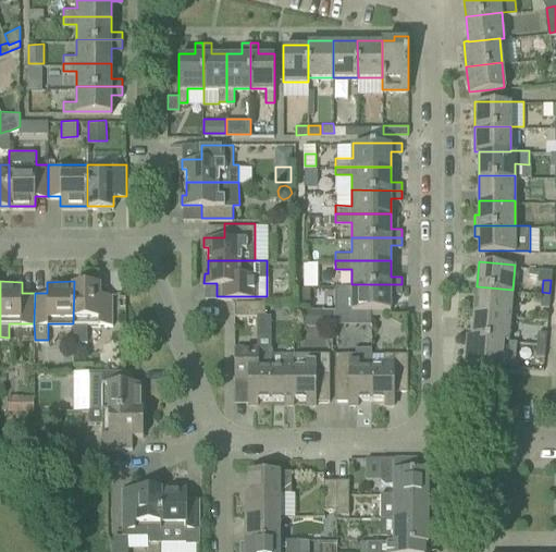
[(87,323),(91,323),(113,323),(113,293),(100,293),(100,281),(74,281),(73,323),(73,341),(87,340),(87,323)]
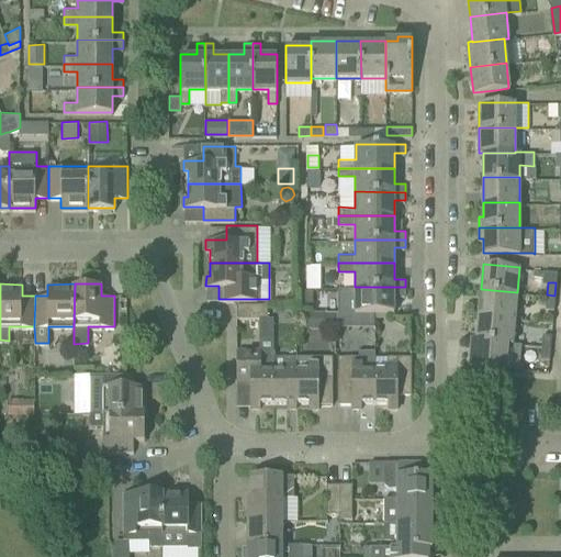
[(338,311),(348,311),(372,311),(394,311),(394,296),(404,296),(405,287),(355,287),(338,287),(338,302),(338,311)]
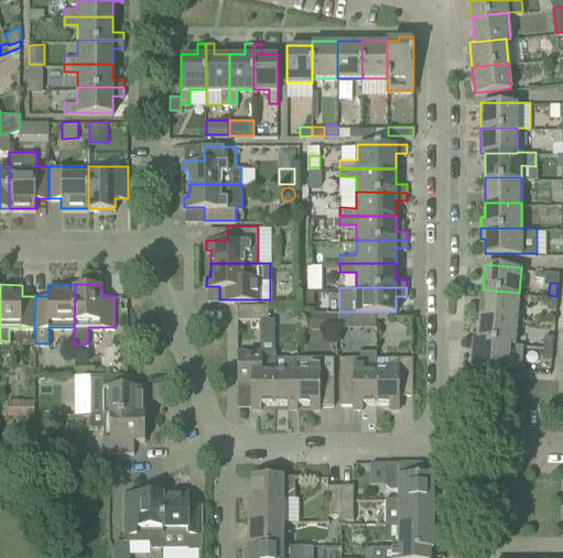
[(483,290),(480,315),(517,318),(519,293),(483,290)]
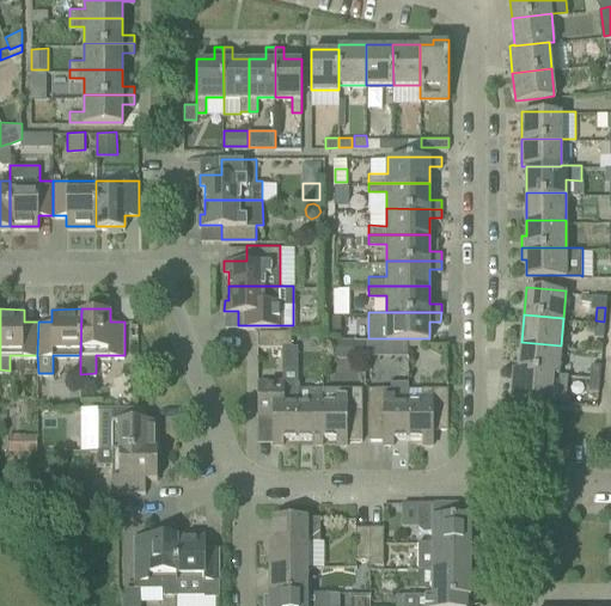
[(310,317),(310,329),(323,329),(323,317),(310,317)]
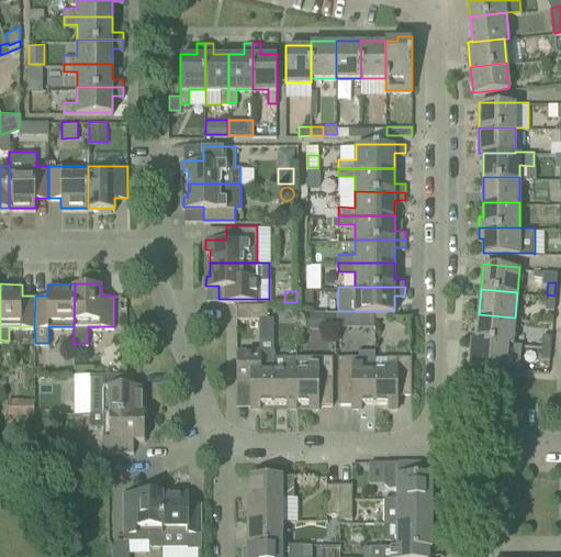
[(301,298),(301,307),(313,307),(313,298),(301,298)]
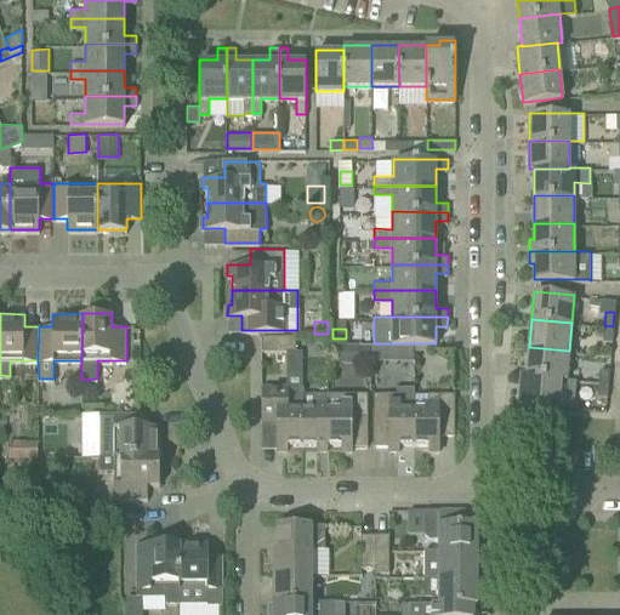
[(262,334),(262,349),(286,349),(296,349),(296,334),(262,334)]
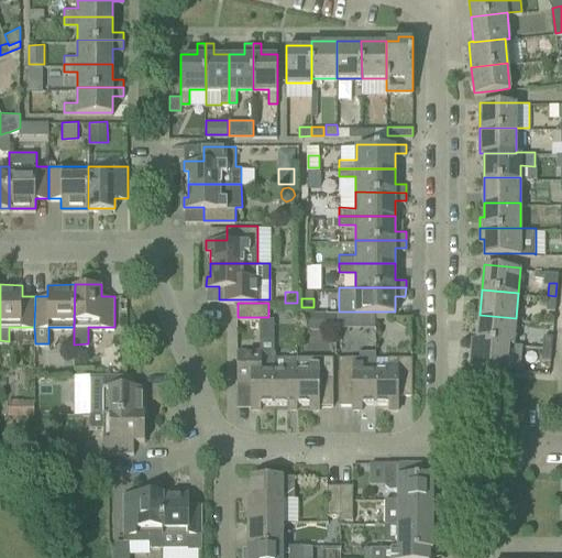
[(326,327),(335,327),(335,312),(326,312),(326,327)]
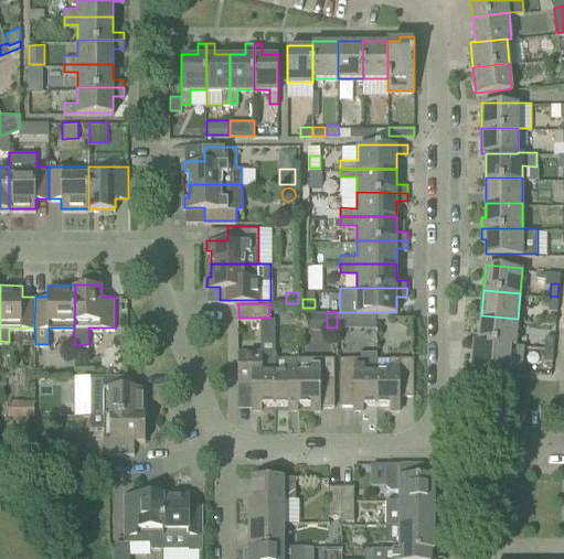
[(481,315),(479,340),(515,344),(518,319),(481,315)]
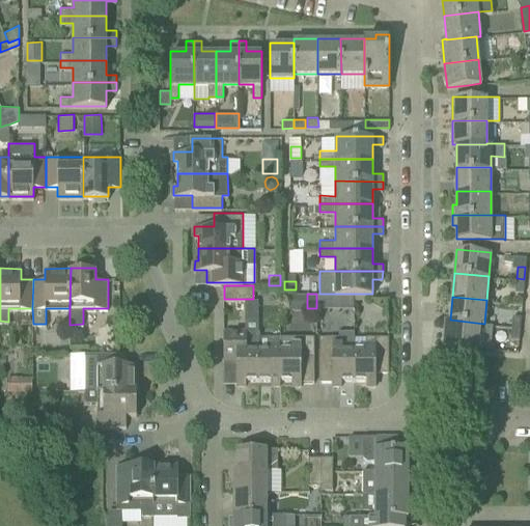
[(253,299),(245,299),(245,313),(258,313),(258,299),(253,299)]
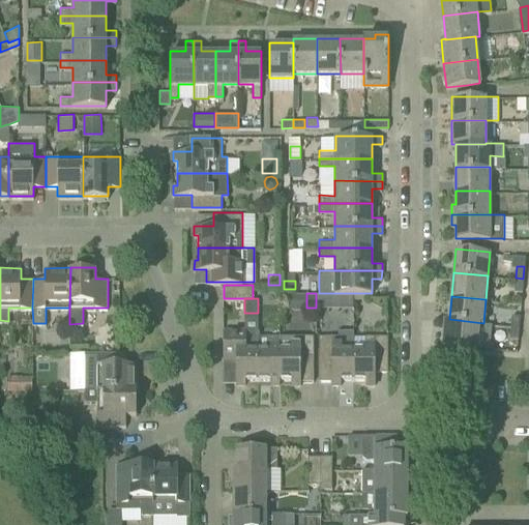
[(449,319),(445,318),(442,343),(477,346),(486,347),(490,347),(492,324),(483,323),(449,319)]
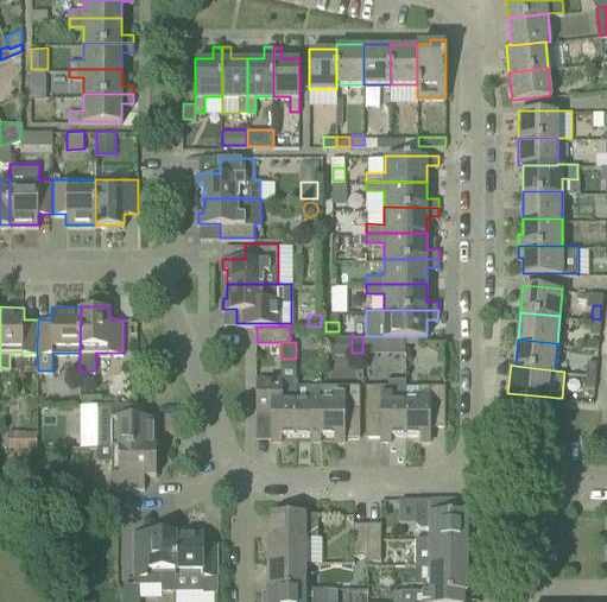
[(405,433),(406,398),(406,376),(390,376),(390,384),(366,384),(366,435),(380,435),(380,438),(391,438),(391,433),(405,433)]
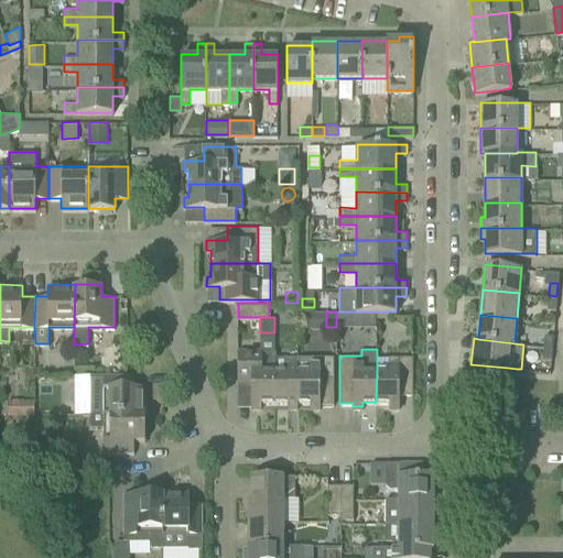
[(260,350),(238,350),(238,386),(251,386),(251,406),(261,406),(261,402),(274,402),(274,354),(274,350),(260,350)]
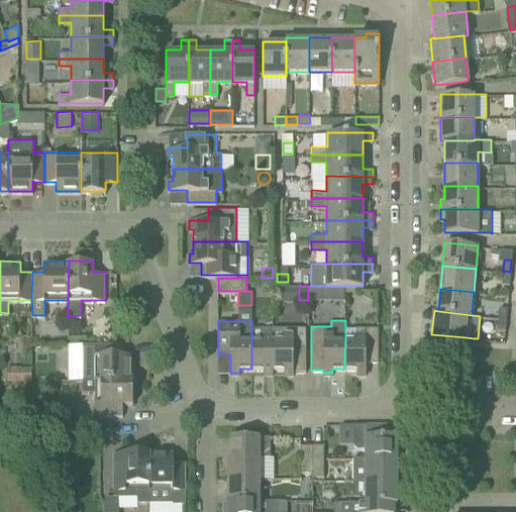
[(273,373),(273,369),(273,325),(251,325),(251,369),(264,369),(264,373),(273,373)]
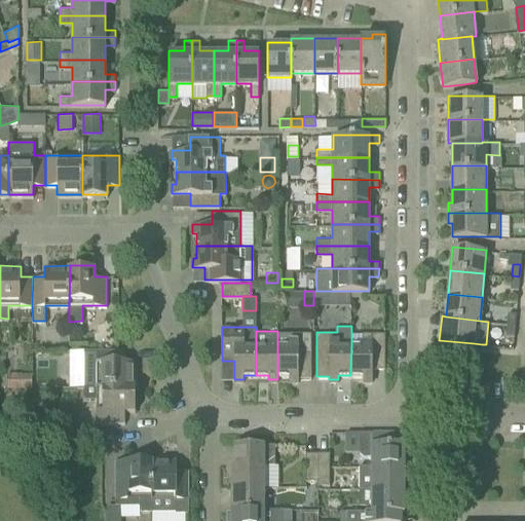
[(277,331),(277,375),(290,375),(290,379),(299,379),(299,376),(311,376),(311,331),(284,331),(277,331)]
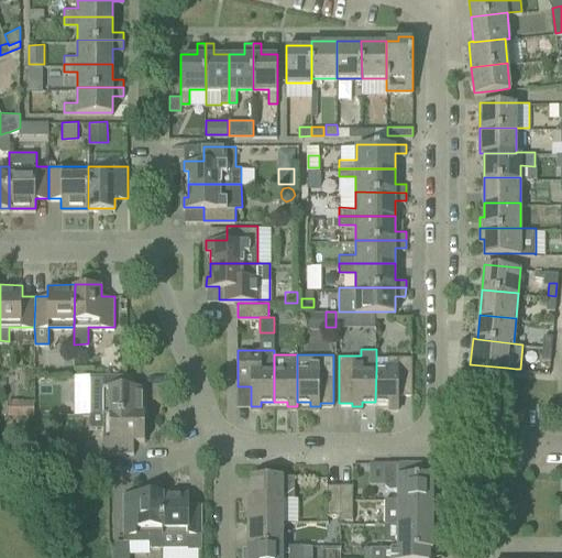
[(388,369),(376,369),(375,402),(388,402),(388,406),(399,406),(398,394),(412,394),(412,356),(388,356),(388,369)]
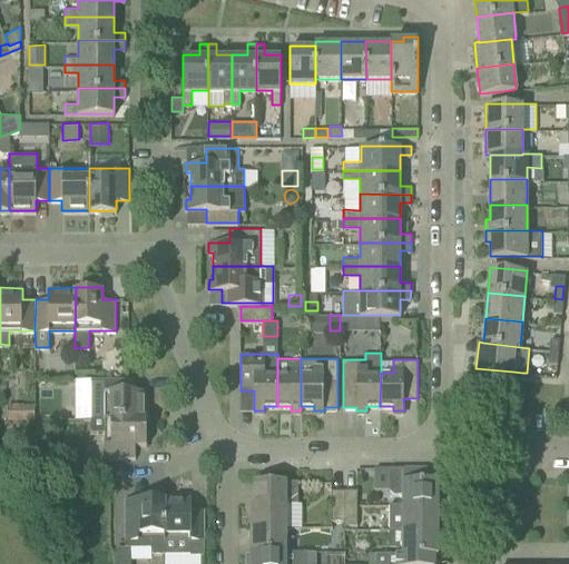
[(91,376),(91,416),(147,416),(147,389),(136,389),(136,376),(91,376)]
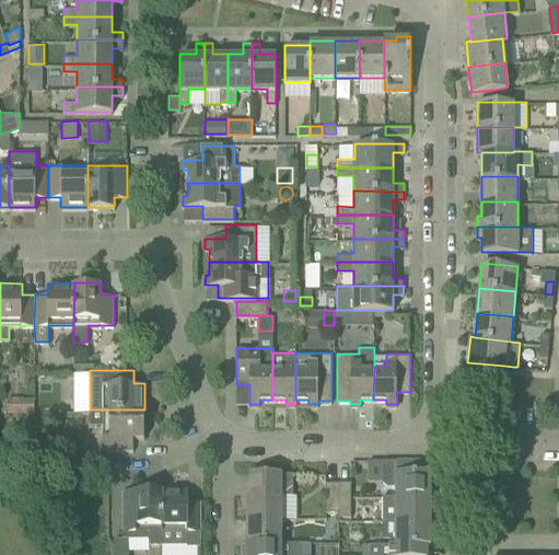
[(8,409),(35,409),(35,396),(7,396),(8,409)]
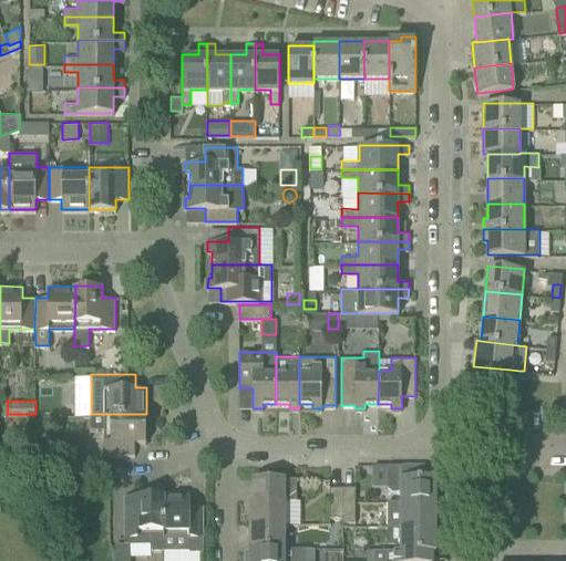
[(146,414),(91,414),(91,428),(103,428),(103,454),(135,454),(135,442),(146,442),(146,414)]
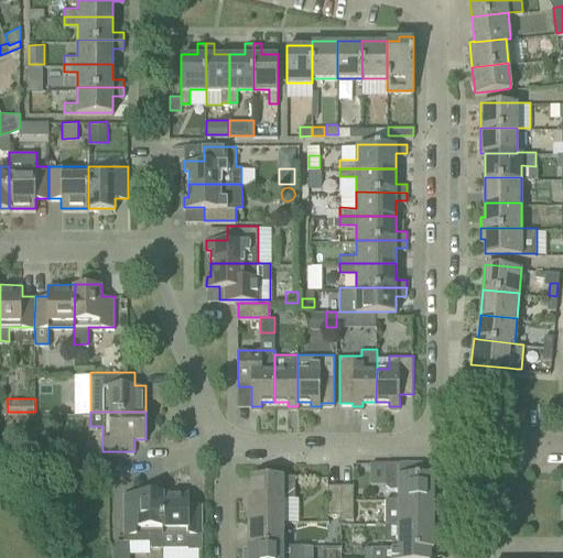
[(399,488),(399,498),(433,498),(433,473),(422,473),(422,461),(386,461),(386,482),(390,488),(399,488)]
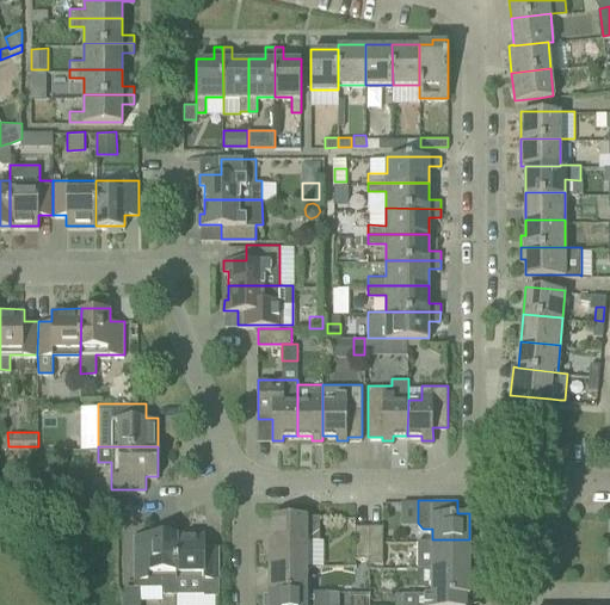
[(269,557),(269,565),(308,565),(308,557),(308,537),(319,537),(319,514),(272,514),(273,537),(269,537),(269,557)]
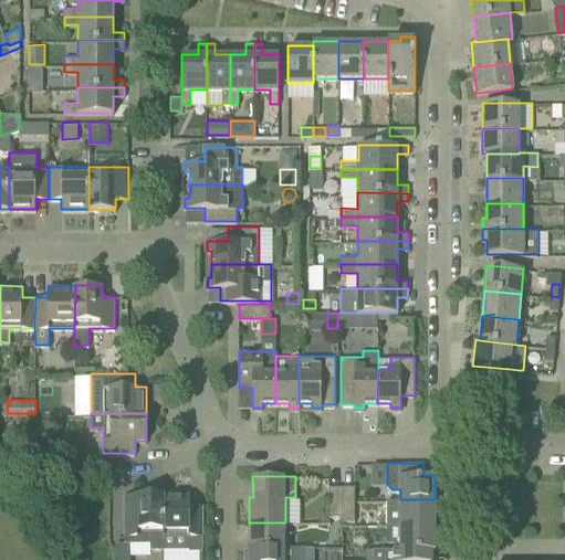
[(330,516),(342,516),(342,485),(330,485),(330,516)]
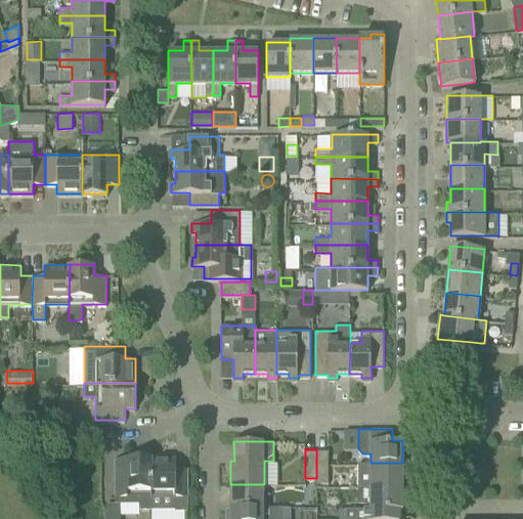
[(329,482),(329,470),(329,449),(316,449),(316,478),(316,482),(329,482)]
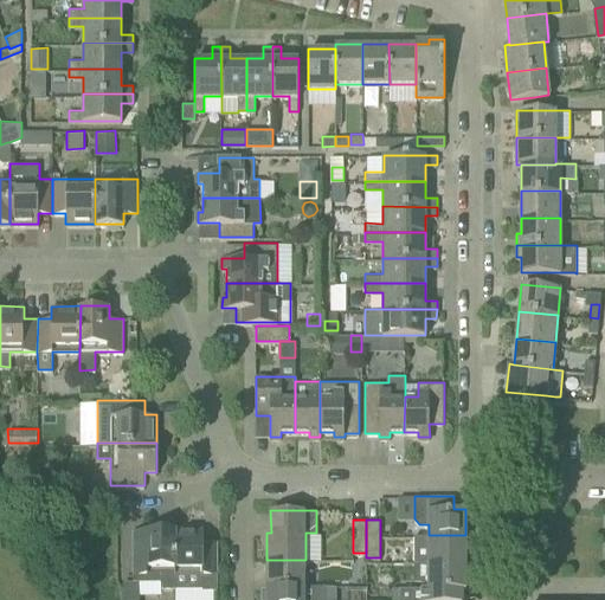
[(140,580),(140,581),(161,581),(161,587),(181,587),(181,573),(181,528),(133,528),(133,573),(133,579),(140,580)]
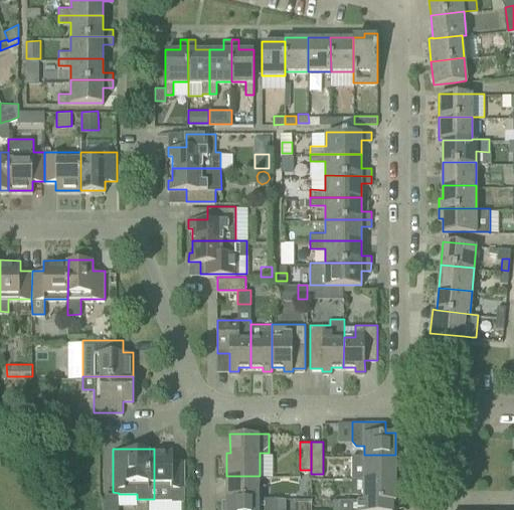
[(154,487),(154,499),(173,499),(173,501),(185,500),(185,459),(173,459),(173,449),(154,449),(154,487)]
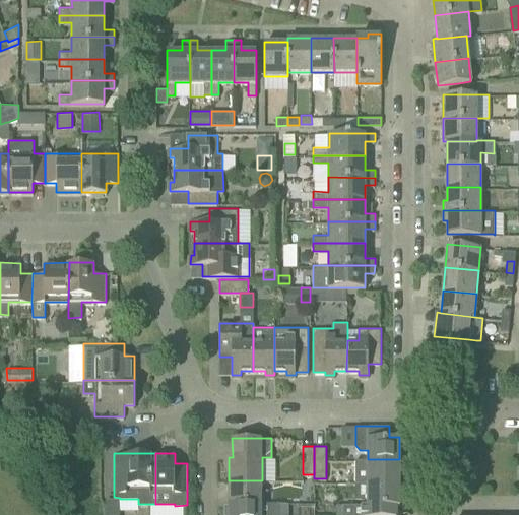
[(355,481),(368,481),(399,481),(399,459),(368,459),(354,459),(355,481)]
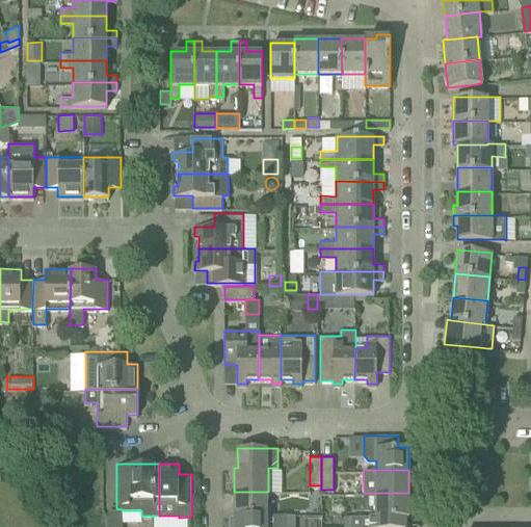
[(268,492),(234,492),(234,512),(268,512),(268,492)]
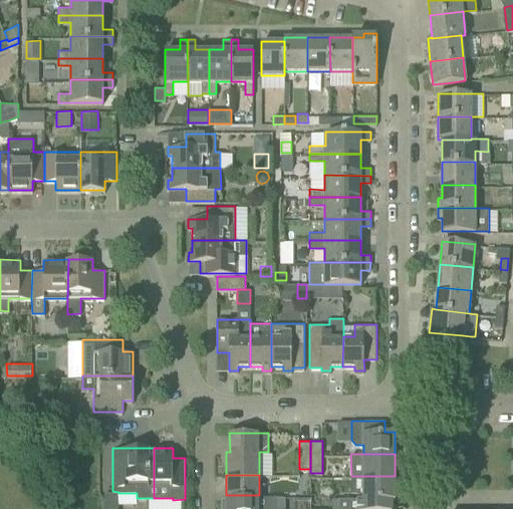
[(363,476),(363,497),(338,498),(338,507),(338,508),(393,508),(393,498),(395,498),(395,476),(363,476)]
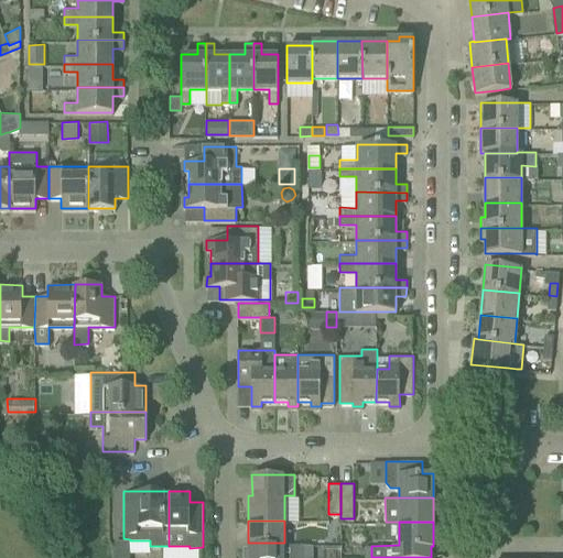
[(130,557),(130,540),(130,539),(123,538),(115,538),(114,557),(130,557)]
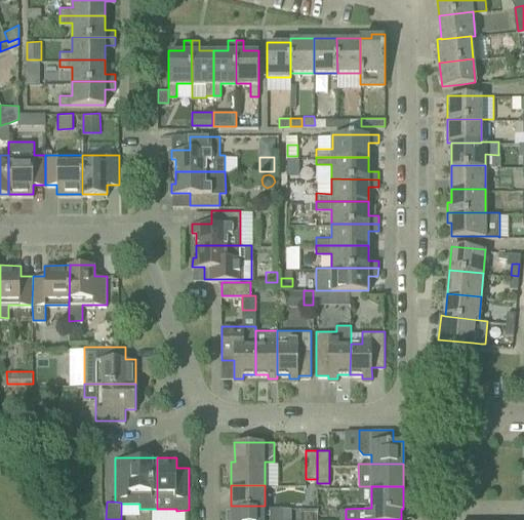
[(265,506),(231,506),(231,519),(281,519),(282,507),(265,506)]
